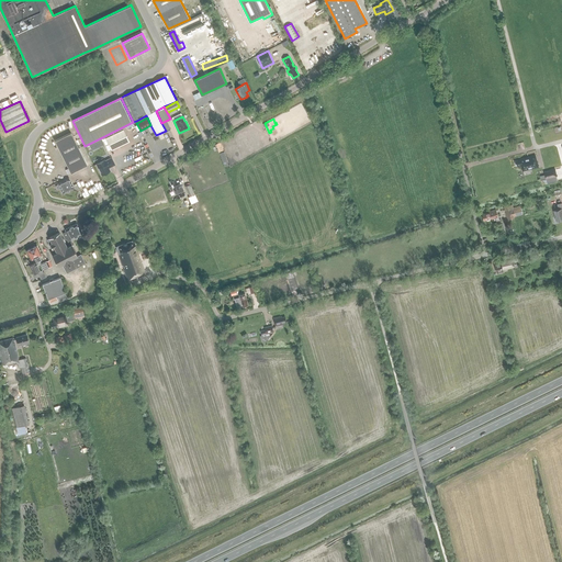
[(105,138),(111,150),(130,142),(123,130),(105,138)]
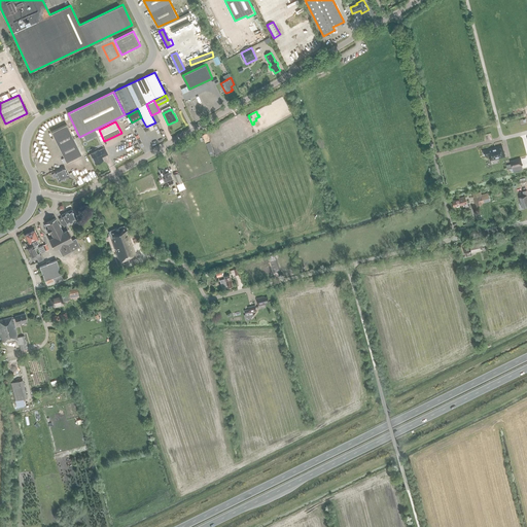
[(67,125),(51,132),(66,163),(81,154),(67,125)]
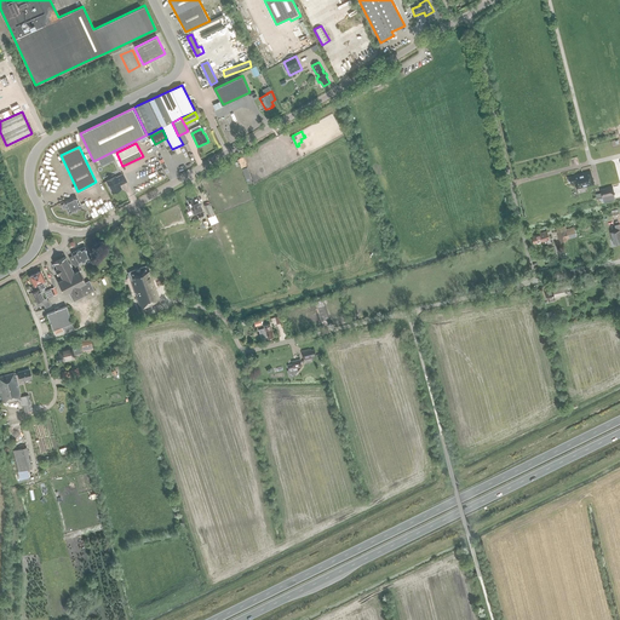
[(98,160),(102,166),(115,160),(112,153),(98,160)]
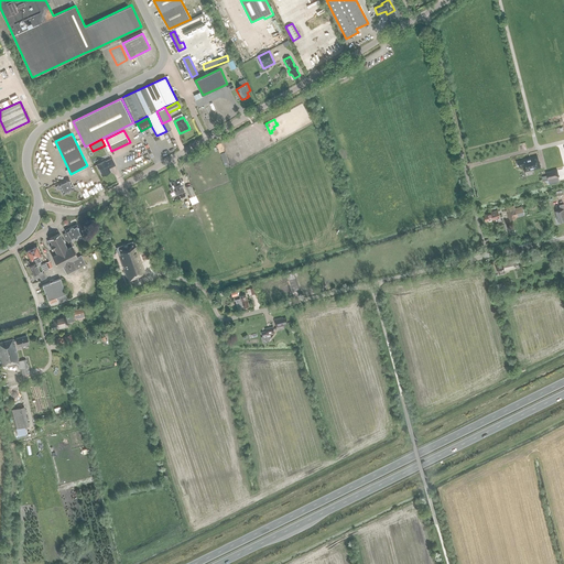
[(521,161),(517,162),(518,167),(523,166),(524,172),(541,167),(539,161),(538,156),(521,161)]
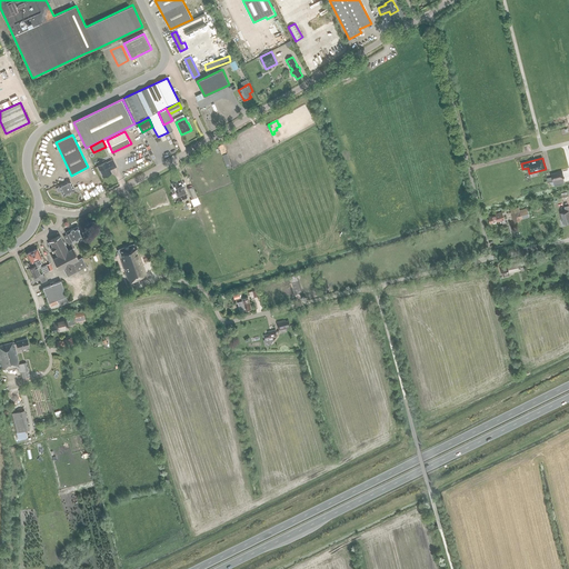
[(106,162),(98,167),(103,178),(111,173),(110,170),(117,167),(112,159),(106,163),(106,162)]
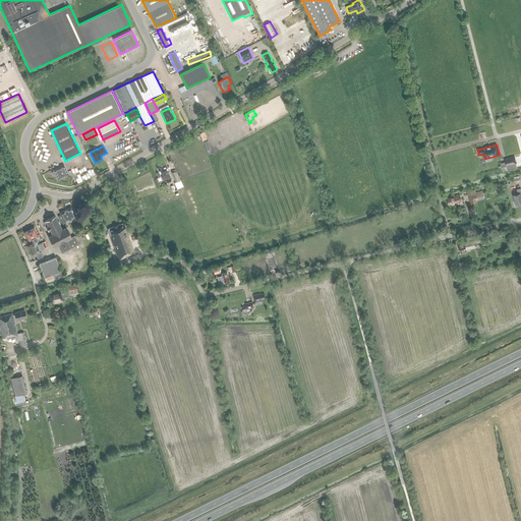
[(506,167),(516,164),(515,157),(505,160),(506,167)]
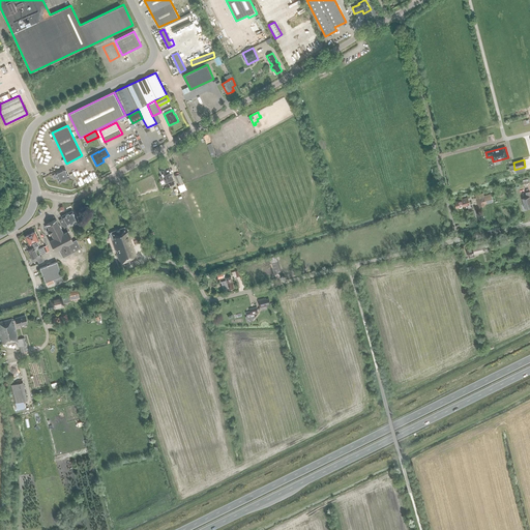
[(53,176),(54,178),(55,178),(57,177),(59,183),(63,181),(65,180),(69,178),(65,168),(55,173),(55,174),(53,175),(53,176)]
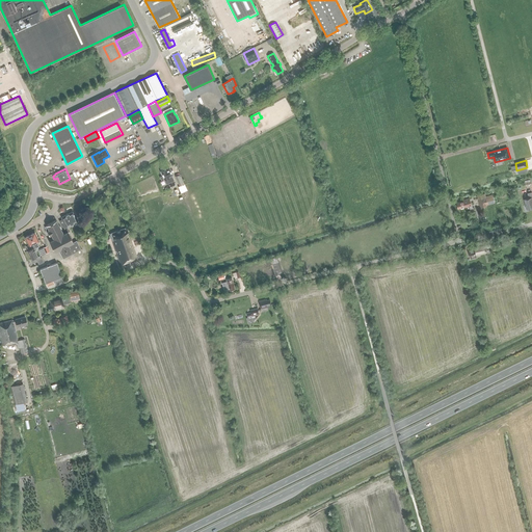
[(161,171),(162,176),(160,177),(160,178),(161,181),(164,180),(166,184),(174,181),(170,176),(171,175),(169,169),(165,171),(165,169),(161,171)]
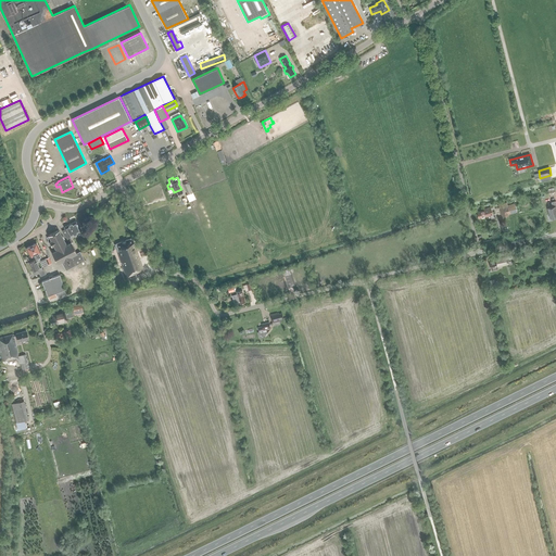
[(498,205),(502,217),(509,215),(508,214),(517,212),(515,205),(507,207),(506,203),(498,205)]
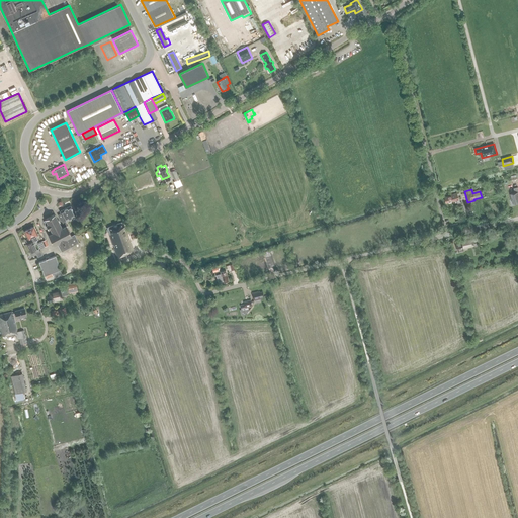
[(444,198),(446,203),(453,201),(453,202),(459,200),(457,193),(451,195),(451,196),(444,198)]
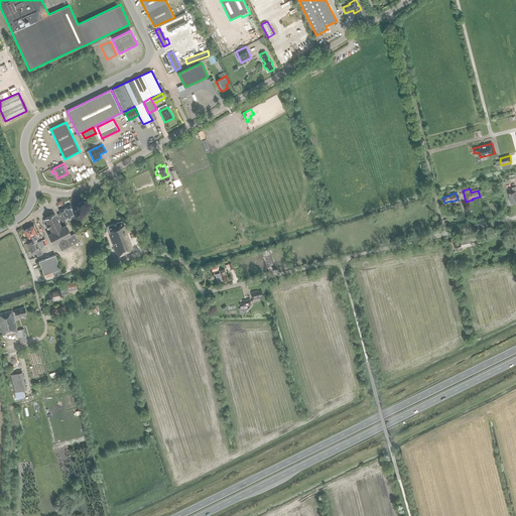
[(66,225),(67,225),(63,220),(75,215),(70,206),(58,211),(59,213),(56,215),(60,221),(63,226),(66,225)]
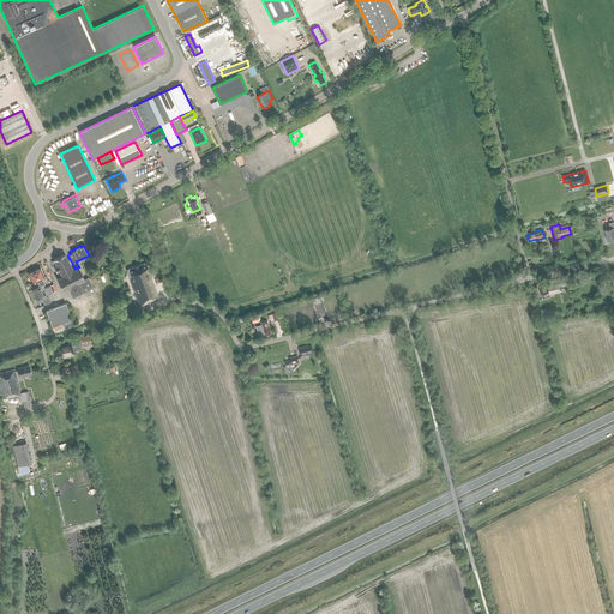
[(53,269),(54,269),(56,272),(59,271),(61,277),(56,280),(64,292),(67,289),(73,299),(94,287),(88,277),(84,280),(78,268),(76,269),(72,271),(64,254),(53,260),(53,262),(50,263),(52,264),(52,265),(52,266),(53,266),(53,268),(53,269)]
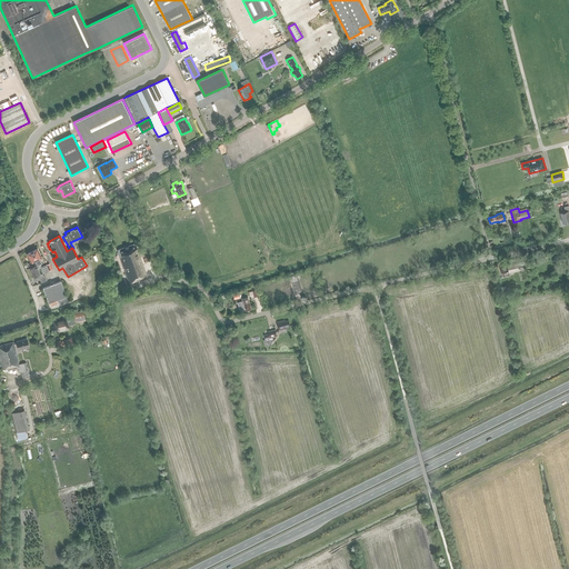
[(147,277),(135,243),(117,250),(129,283),(147,277)]
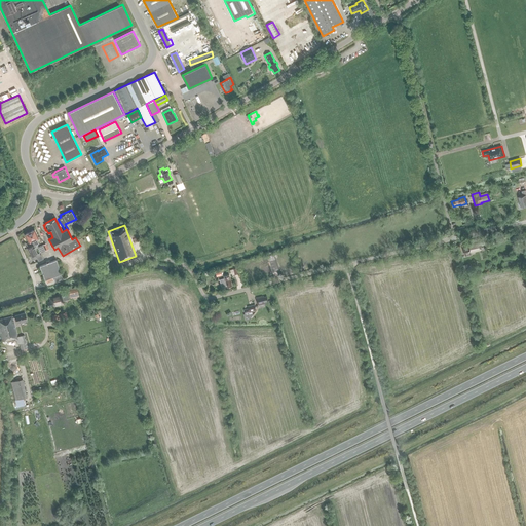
[(38,238),(34,230),(25,234),(29,242),(31,241),(34,247),(38,243),(36,239),(38,238)]
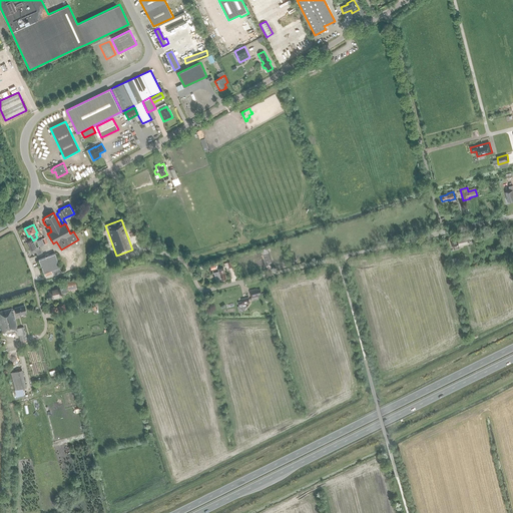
[(468,233),(469,240),(474,238),(473,236),(476,235),(475,231),(468,233)]
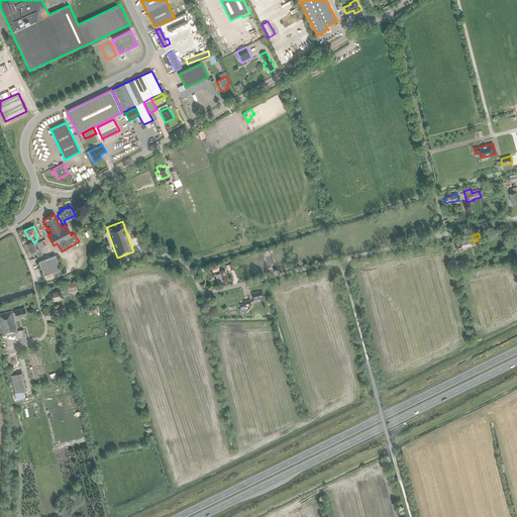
[(455,243),(457,251),(462,250),(462,248),(473,245),(471,239),(455,243)]
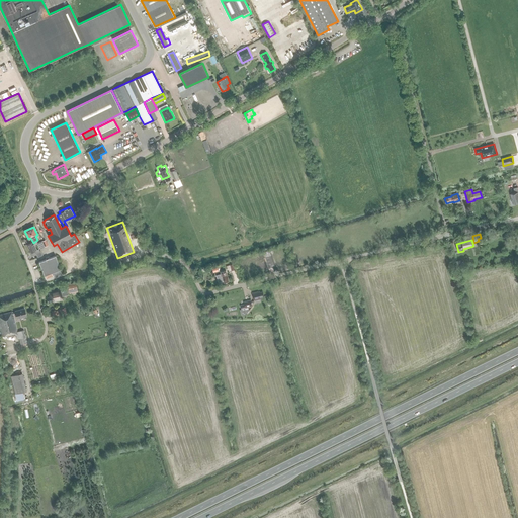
[(36,250),(32,242),(26,245),(31,255),(39,251),(38,249),(36,250)]
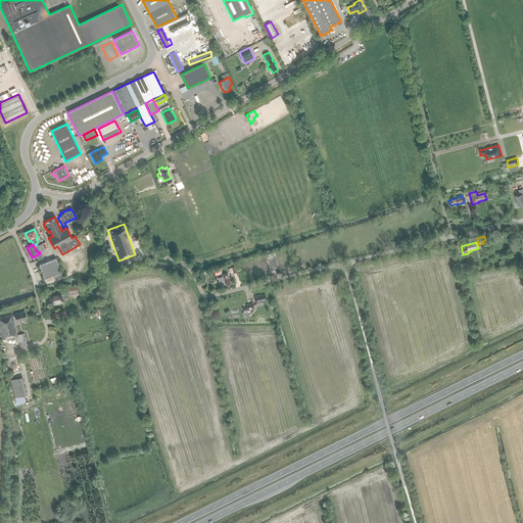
[(278,270),(273,254),(267,256),(272,272),(278,270)]
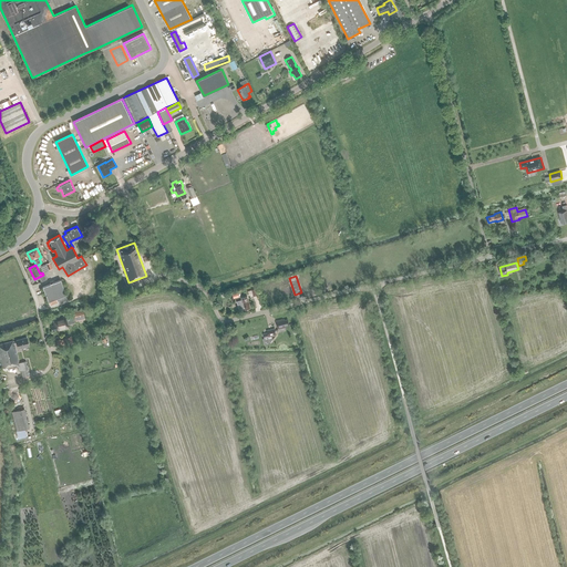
[(66,298),(61,280),(42,288),(48,303),(49,302),(50,306),(58,302),(57,301),(66,298)]
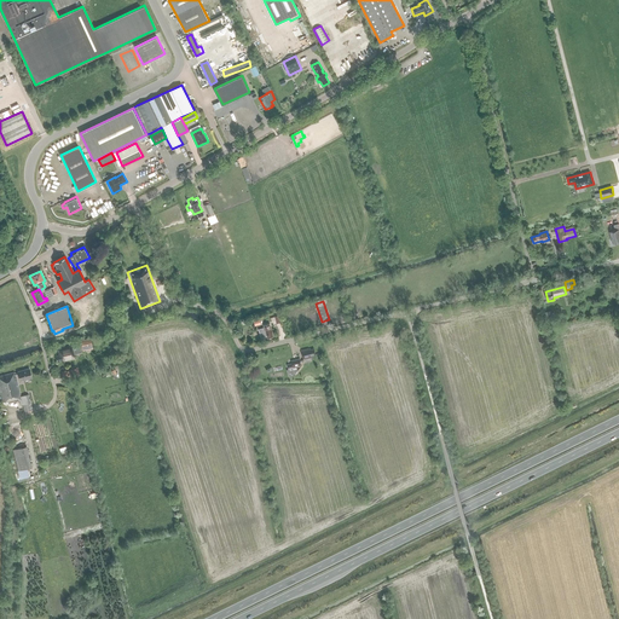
[(264,328),(259,329),(261,337),(266,336),(267,340),(273,337),(270,324),(266,325),(266,324),(264,325),(264,328)]
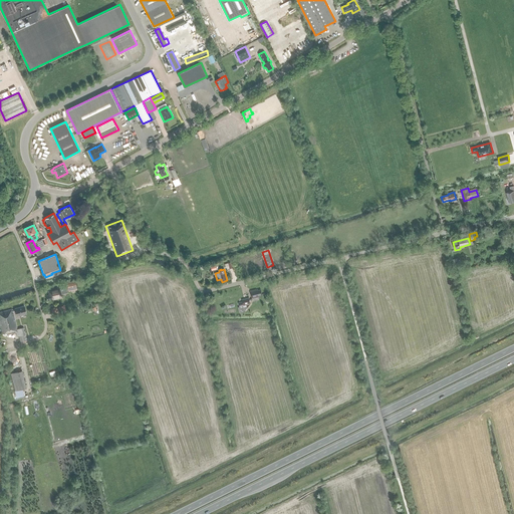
[(52,301),(61,298),(60,294),(61,294),(61,293),(65,292),(65,289),(67,288),(68,289),(76,288),(74,281),(66,283),(67,285),(59,287),(47,290),(48,295),(45,296),(47,300),(51,299),(52,301)]
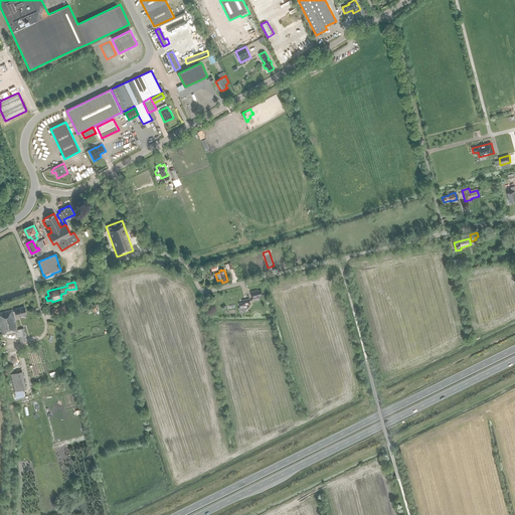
[(258,292),(256,291),(250,292),(252,300),(261,298),(260,296),(263,296),(262,291),(258,292)]
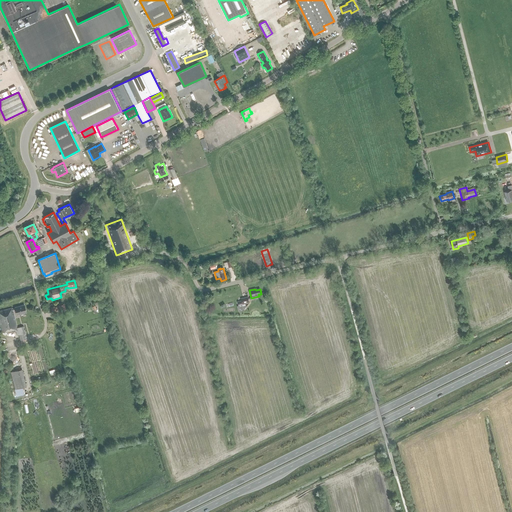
[(26,313),(25,310),(24,305),(14,308),(14,309),(12,309),(11,308),(0,311),(0,325),(2,333),(6,332),(6,334),(15,331),(16,336),(18,335),(19,341),(26,339),(23,327),(17,328),(12,311),(15,310),(16,315),(26,313)]
